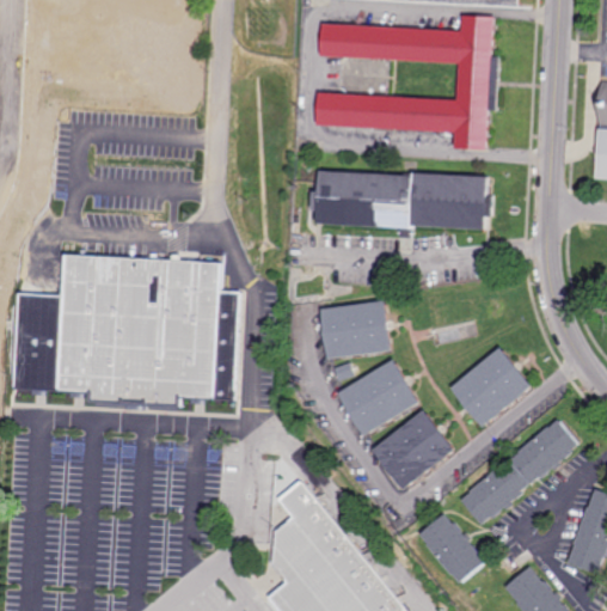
[(490,57),(497,57),(495,112),(489,112),(488,151),(454,150),(457,133),(317,126),(318,93),(458,101),(459,63),(319,56),(320,23),(461,31),(461,16),(492,17),(490,57)]
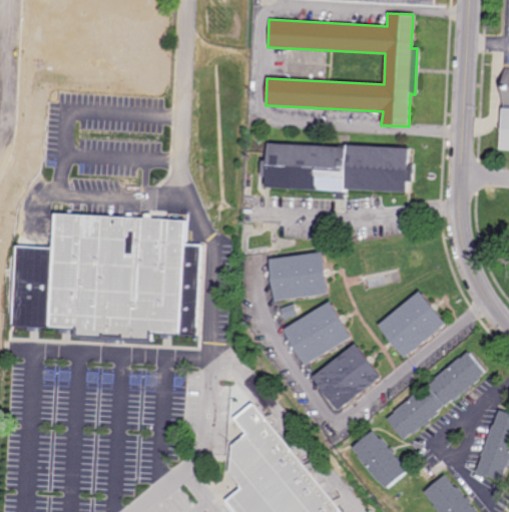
[(508,104),(500,104),(502,68),(508,68),(508,104)]
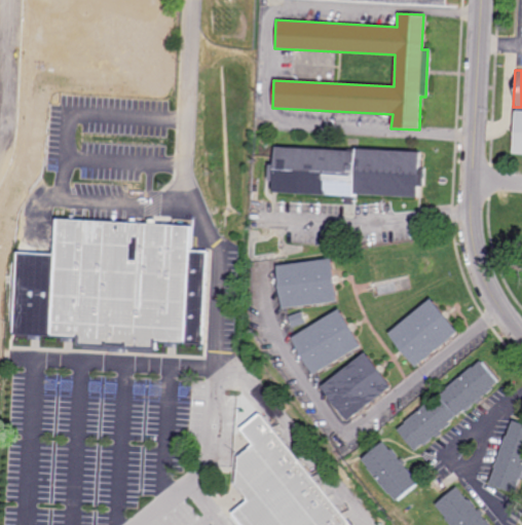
[(521,154),(510,154),(513,111),(521,111),(521,154)]
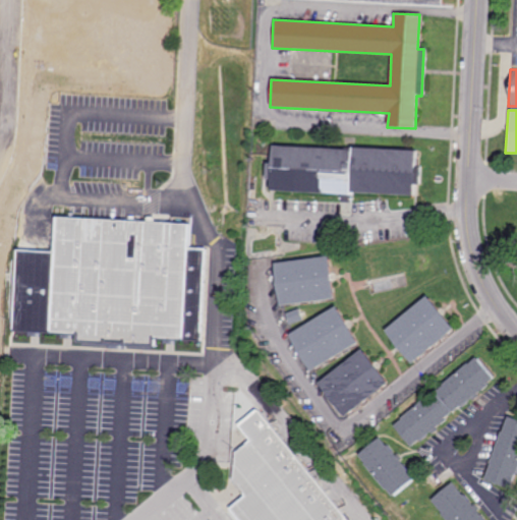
[(352,151),(353,149),(416,152),(415,169),(420,170),(419,185),(415,185),(414,196),(350,193),(350,195),(269,191),(270,180),(265,179),(266,155),(271,155),(271,147),(352,151)]
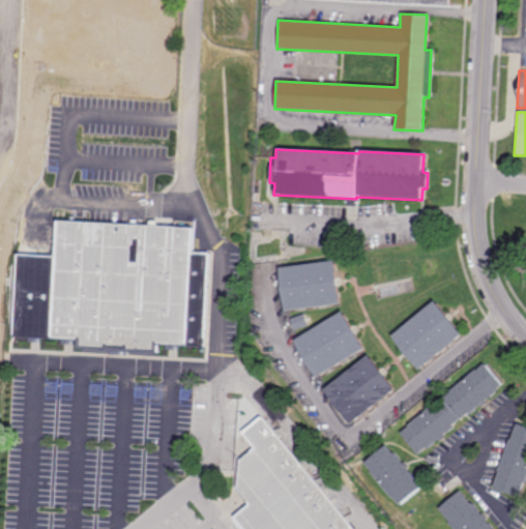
[(97,225),(155,228),(155,223),(164,223),(164,229),(187,230),(191,230),(190,255),(204,256),(200,346),(183,345),(183,343),(154,341),(154,349),(130,348),(130,356),(99,354),(100,347),(78,346),(79,338),(9,334),(13,253),(54,255),(55,224),(79,225),(79,215),(97,215),(97,225)]
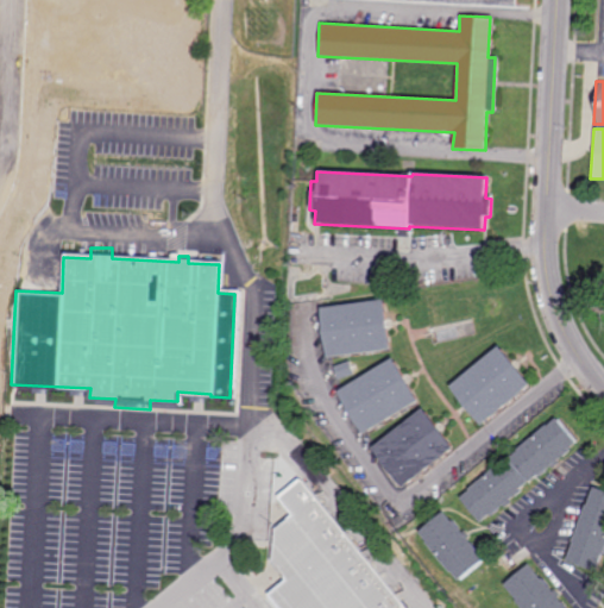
[(325,355),(319,306),(382,298),(387,321),(388,346),(325,355)]
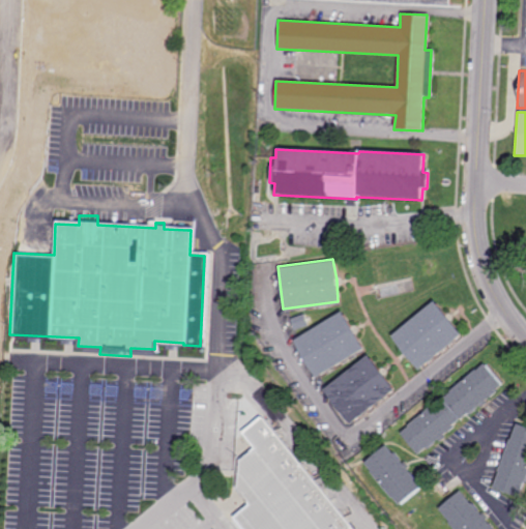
[(417,368),(390,333),(434,298),(460,331),(449,340),(450,341),(417,368)]
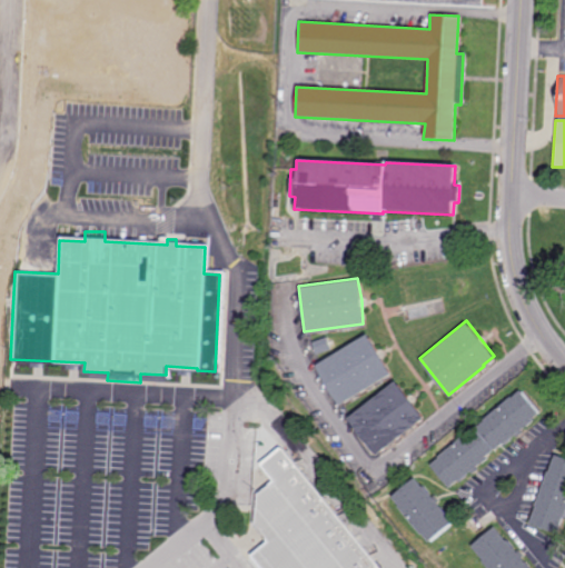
[(338,402),(315,362),(366,332),(389,372),(338,402)]
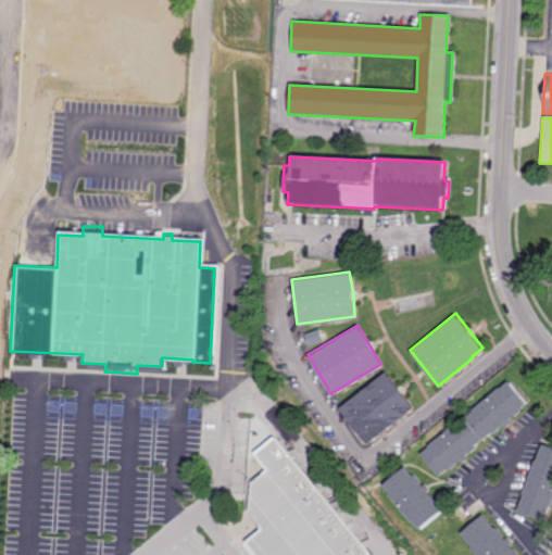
[(304,345),(300,335),(315,328),(320,340),(304,345)]
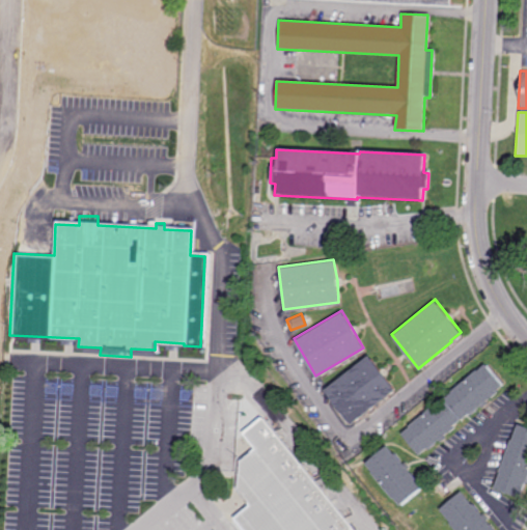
[(350,422),(324,388),(368,354),(394,388),(350,422)]
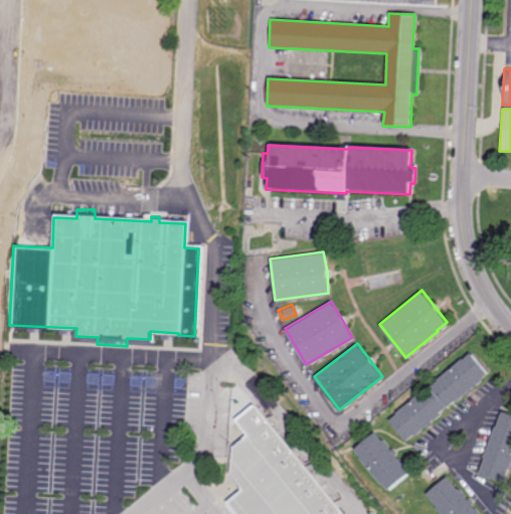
[(485,372),(484,373),(476,379),(478,381),(473,385),(472,385),(466,390),(467,392),(464,395),(462,394),(452,401),(452,400),(437,411),(437,415),(403,441),(387,419),(394,412),(419,391),(420,392),(435,380),(434,379),(459,358),(459,359),(467,353),(468,352),(485,372)]
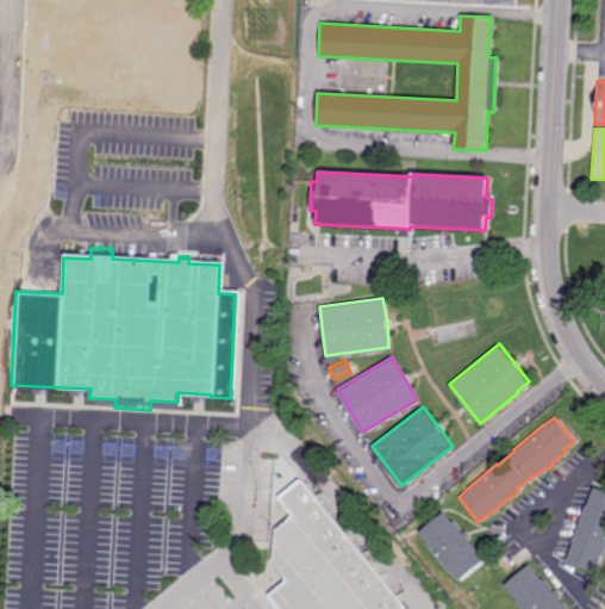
[(280,608),(268,595),(287,580),(270,563),(274,528),(292,515),(278,496),(294,482),(299,479),(406,608),(280,608)]
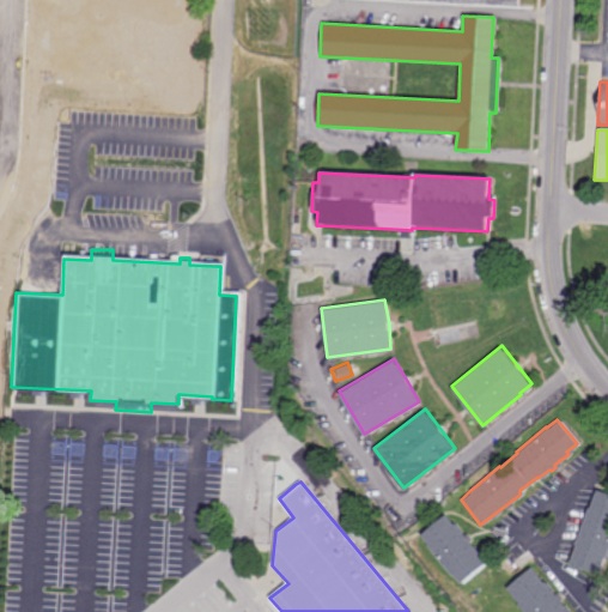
[(607,547),(605,557),(602,557),(595,574),(566,563),(573,545),(572,544),(584,507),(587,507),(593,490),(594,489),(607,494),(607,547)]
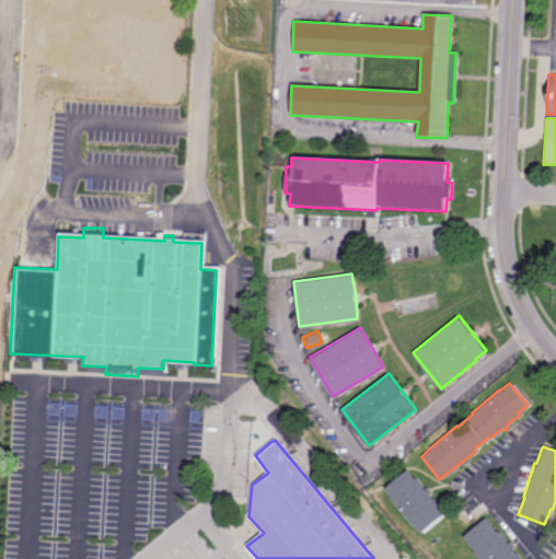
[(414,477),(415,477),(438,504),(436,505),(443,513),(421,533),(414,523),(413,525),(390,498),(391,496),(384,488),(406,468),(414,477)]
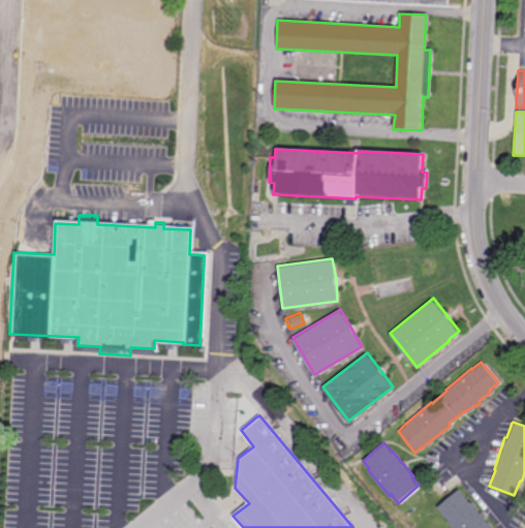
[(466,502),(468,501),(477,513),(480,510),(484,516),(482,518),(490,527),(489,527),(451,527),(444,520),(445,520),(435,506),(456,489),(466,502)]
